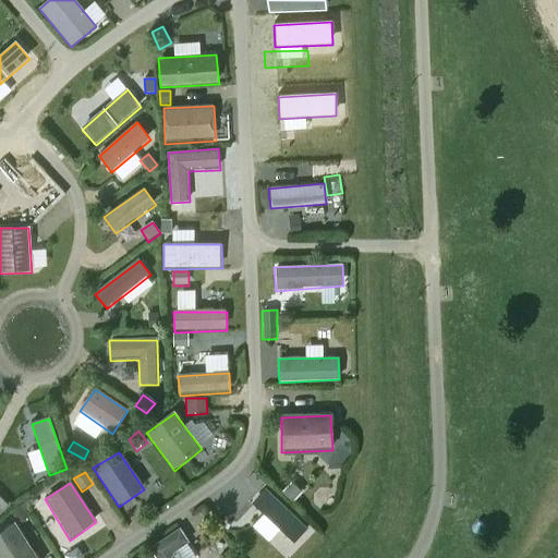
[(301,494),(290,484),(282,493),(293,502),(301,494)]
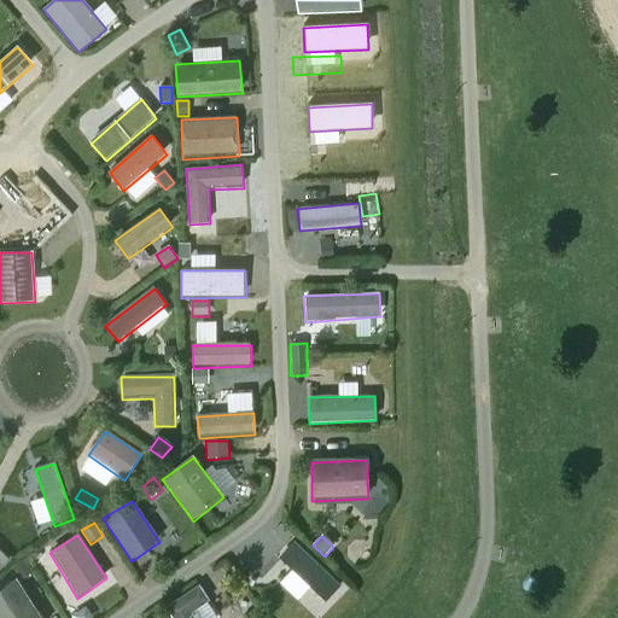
[(339,587),(293,543),(278,560),(324,604),(339,587)]
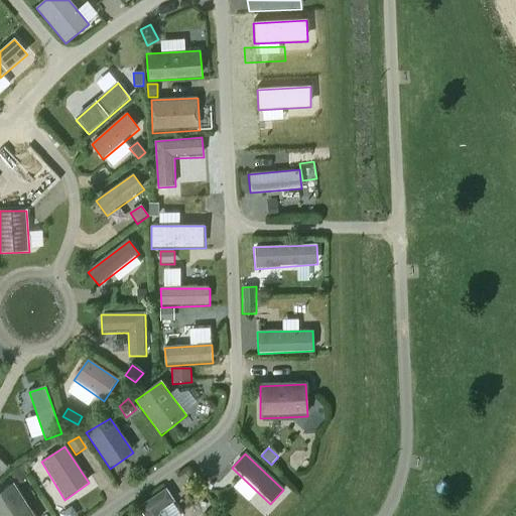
[(32,515),(13,484),(0,492),(0,515),(32,515)]
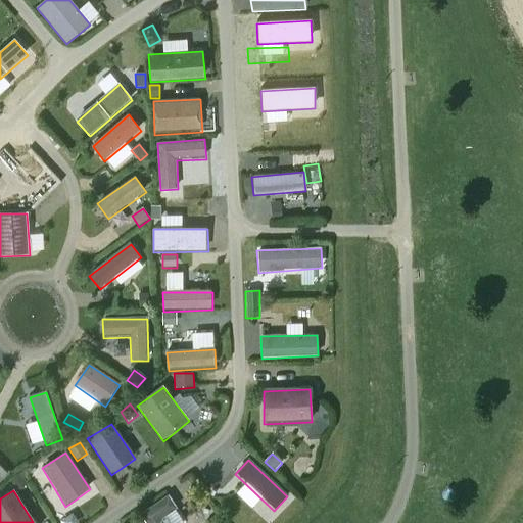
[(177,511),(169,496),(140,516),(144,522),(163,522),(162,521),(177,511)]
